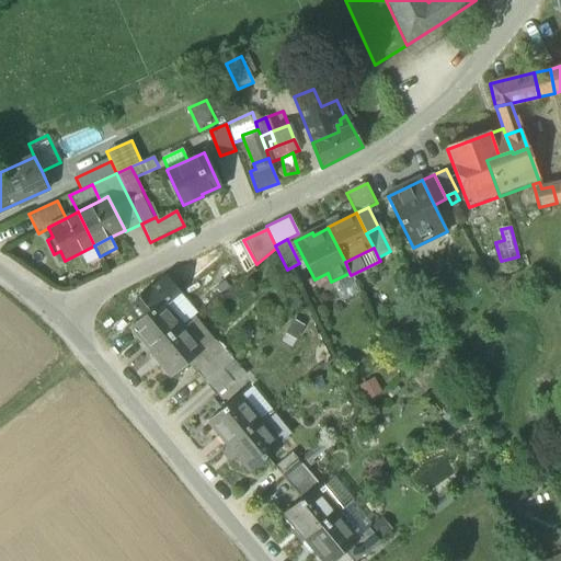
[(328,273),(315,279),(319,288),(331,282),(328,273)]
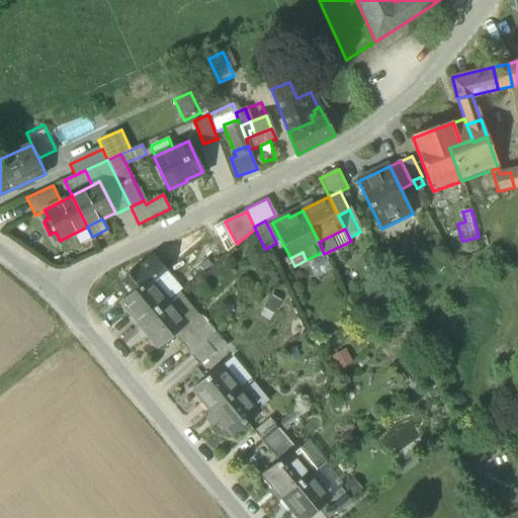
[(324,254),(323,252),(306,260),(315,278),(332,270),(324,254)]
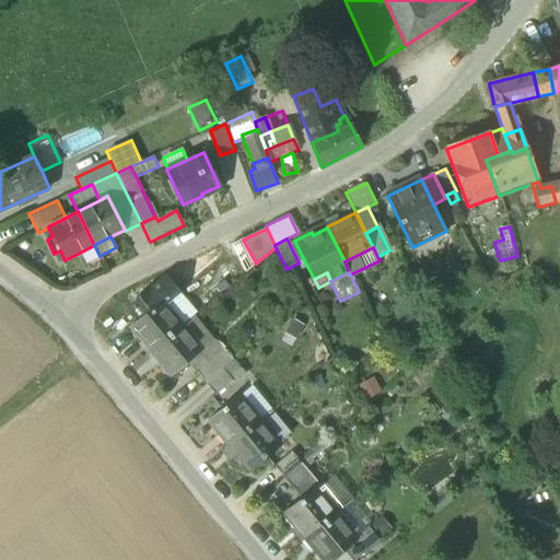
[(132,308),(142,319),(162,303),(165,305),(179,293),(168,279),(132,308)]
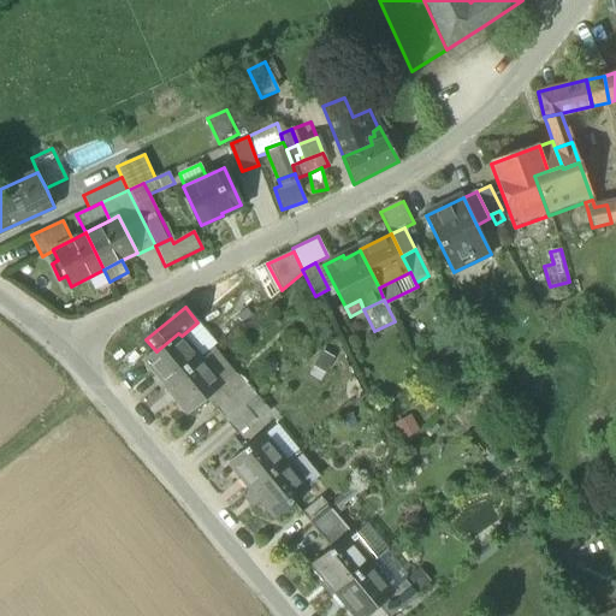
[(182,336),(200,357),(215,344),(197,323),(182,336)]
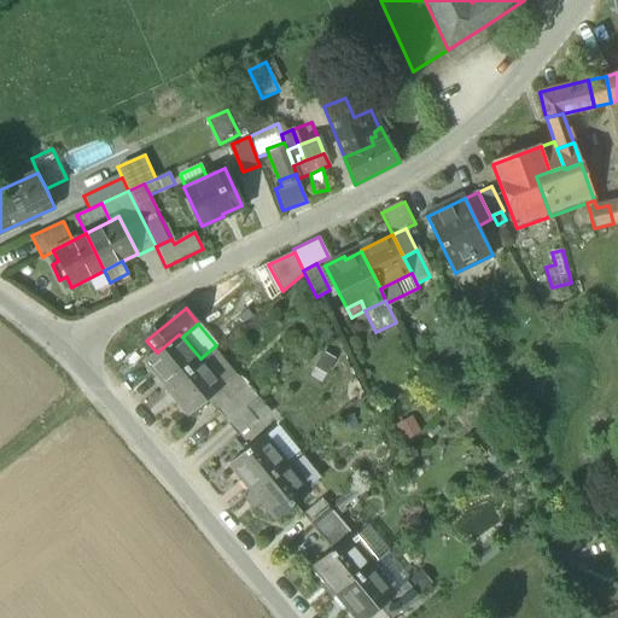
[(200,359),(182,337),(179,334),(157,353),(145,362),(165,388),(200,359)]
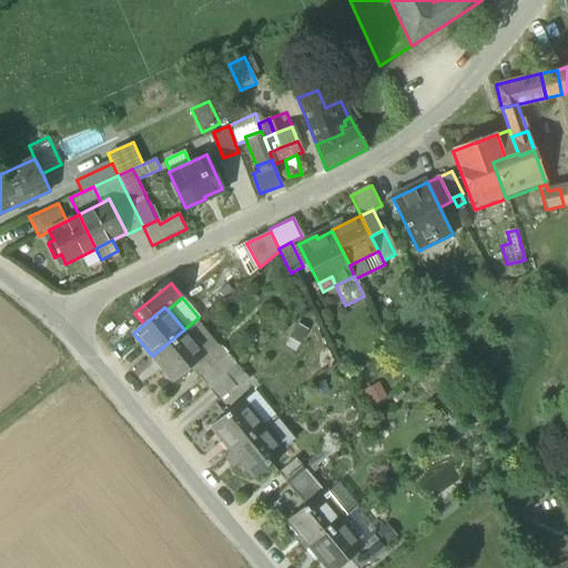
[(227,353),(199,317),(184,330),(206,357),(191,371),(199,378),(215,363),(227,353)]
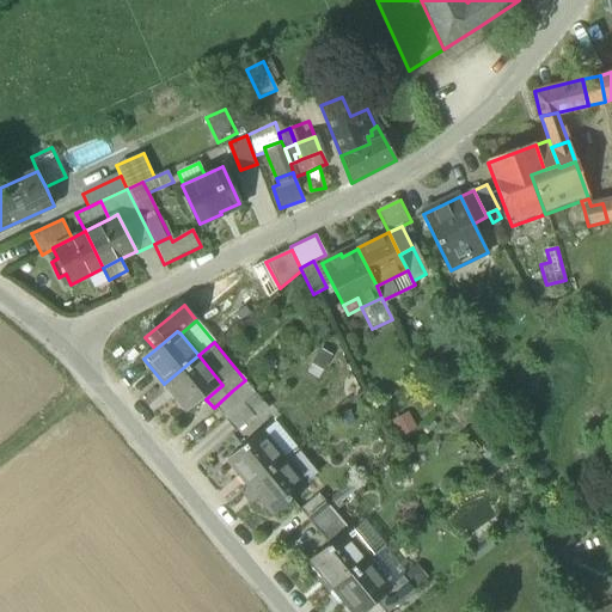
[(320,349),(312,365),(324,371),(332,356),(320,349)]
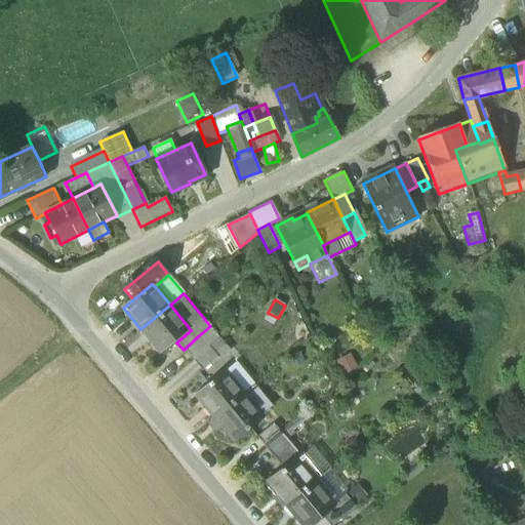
[(191,330),(170,305),(140,329),(162,355),(176,342),(191,330)]
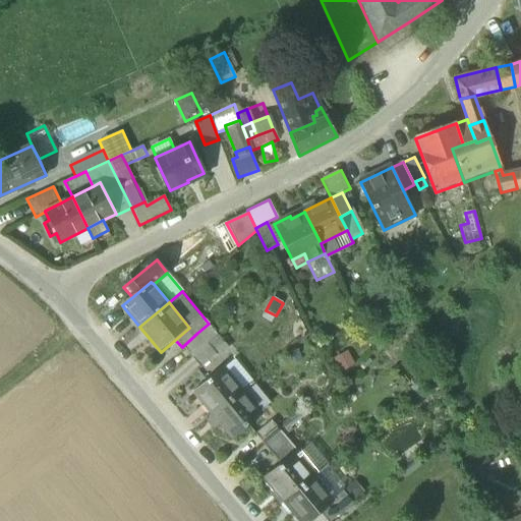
[(197,333),(207,344),(219,335),(209,324),(197,333)]
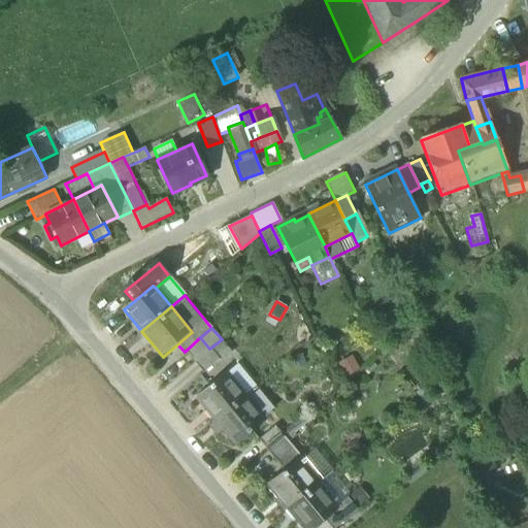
[(185,352),(194,362),(209,349),(200,337),(185,352)]
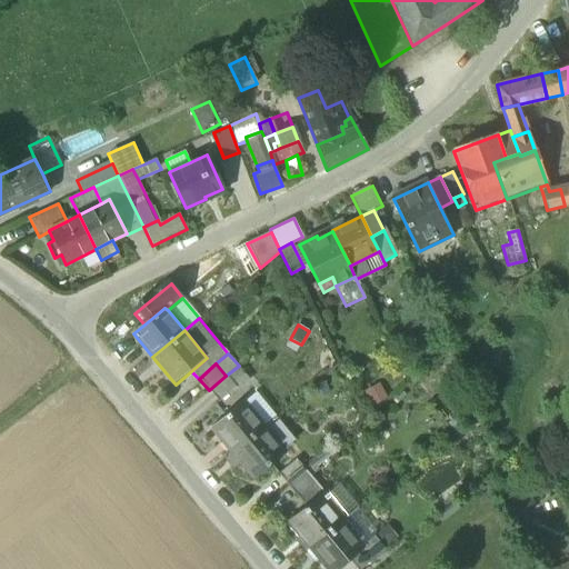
[(248,377),(239,366),(226,376),(235,387),(248,377)]
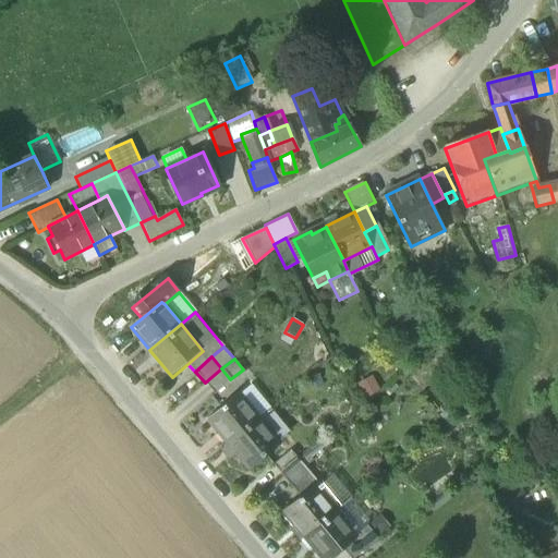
[(230,379),(221,368),(205,383),(215,393),(230,379)]
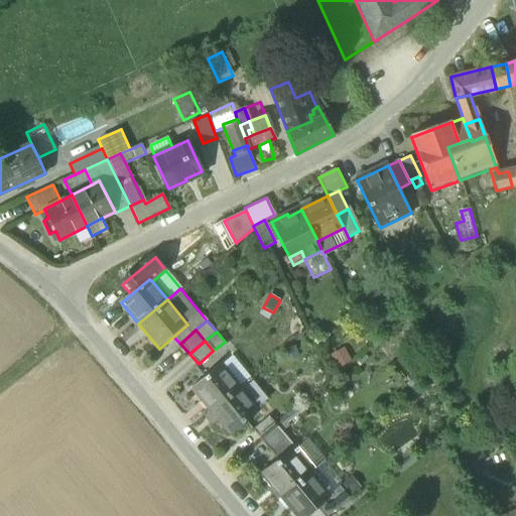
[(295,347),(281,352),(285,362),(299,357),(295,347)]
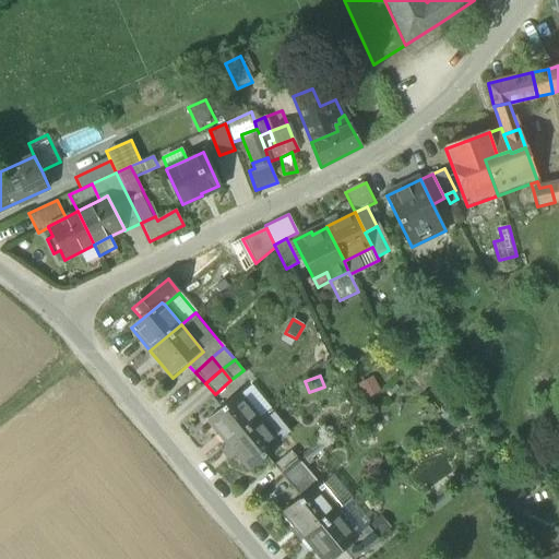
[(372,377),(357,385),(366,400),(381,391),(372,377)]
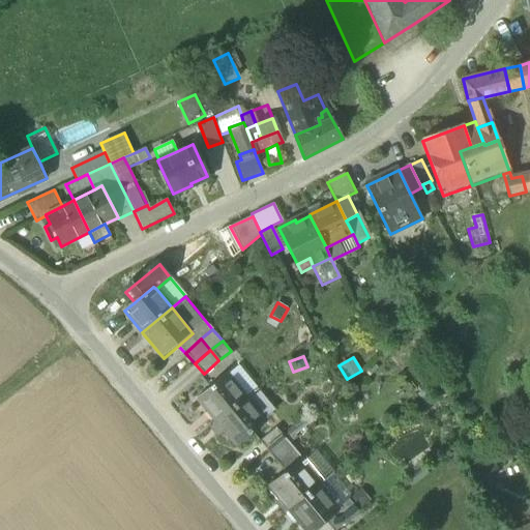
[(239,365),(227,375),(244,396),(254,390),(257,387),(239,365)]
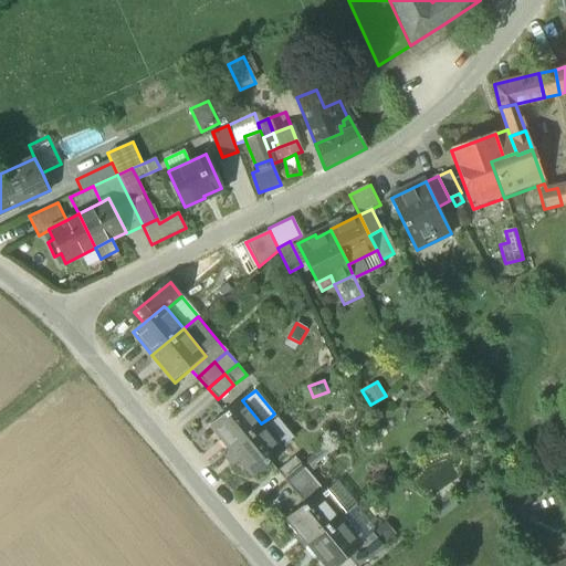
[(211,427),(230,450),(261,423),(242,400),(211,427)]
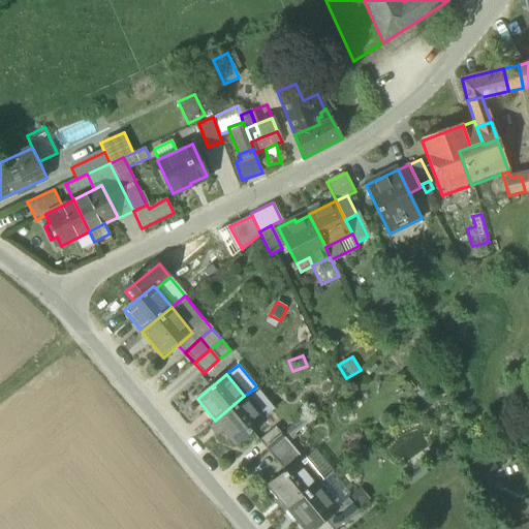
[(272,412),(253,390),(244,396),(263,419),(272,412)]
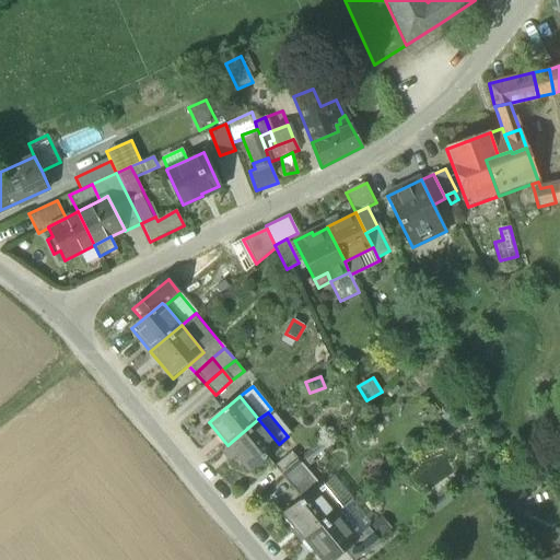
[(279,444),(258,419),(228,445),(251,473),(281,446),(279,444)]
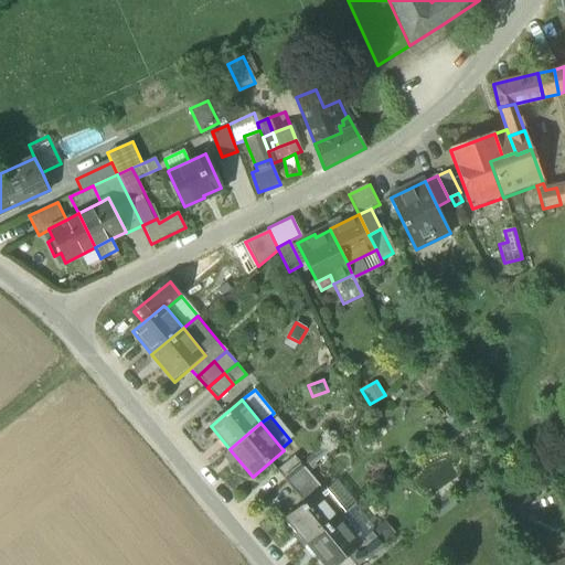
[(277,470),(286,481),(304,467),(295,456),(277,470)]
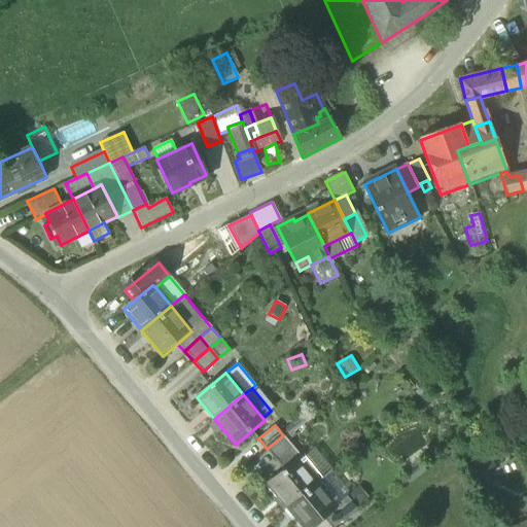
[(292,446),(283,435),(267,449),(275,460),(292,446)]
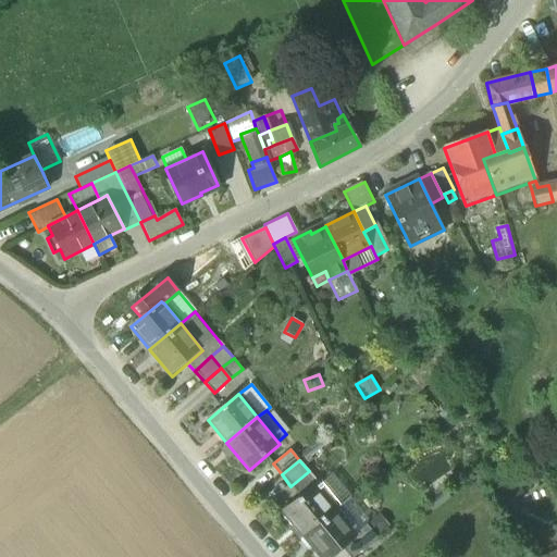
[(319,483),(309,471),(291,486),(299,497),(313,485),(314,486),(319,483)]
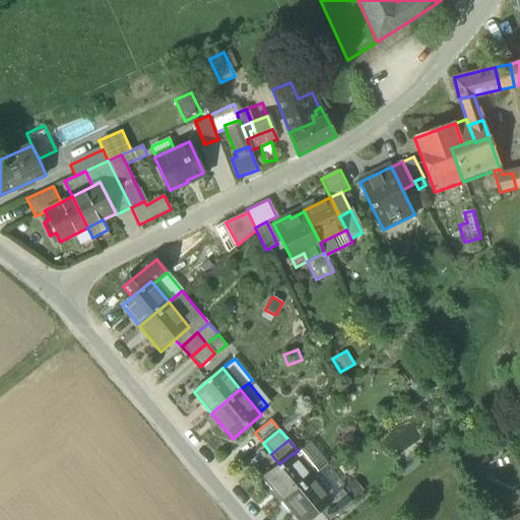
[(298,451),(294,454),(312,475),(326,464),(328,463),(310,442),(298,451)]
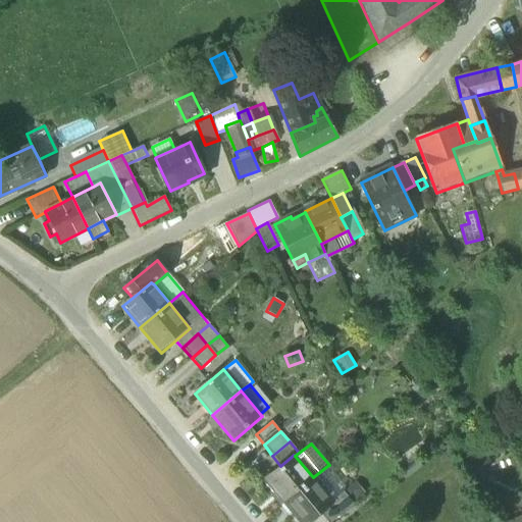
[(265,478),(284,502),(313,477),(295,456),(294,455),(280,466),(265,478)]
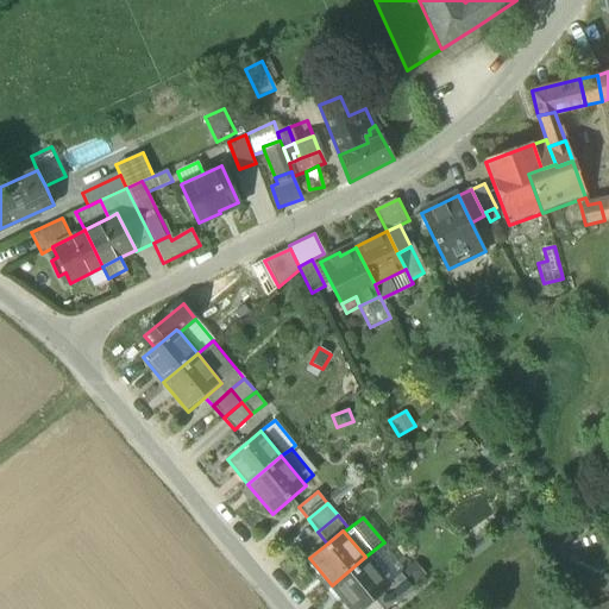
[(382,544),(365,557),(332,585),(351,608),(357,608),(372,597),(388,584),(400,573),(402,567),(382,544)]
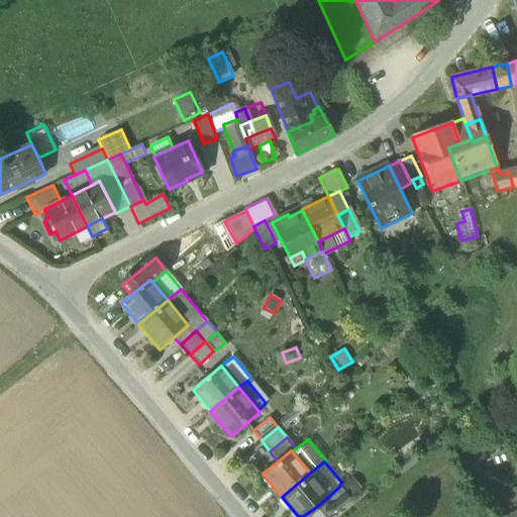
[(352,477),(339,487),(348,498),(360,488),(352,477)]
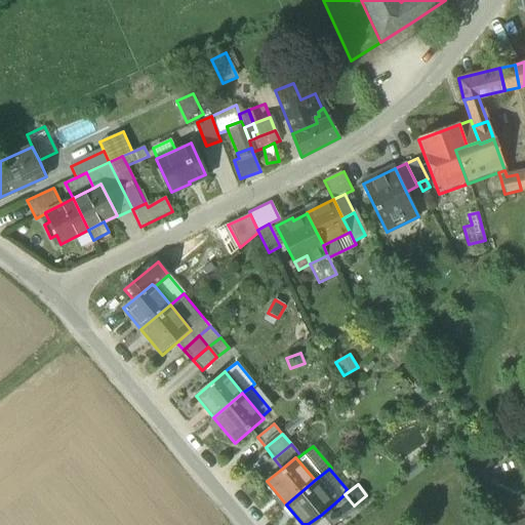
[(321,515),(330,524),(354,506),(345,494),(334,503),(321,515)]
